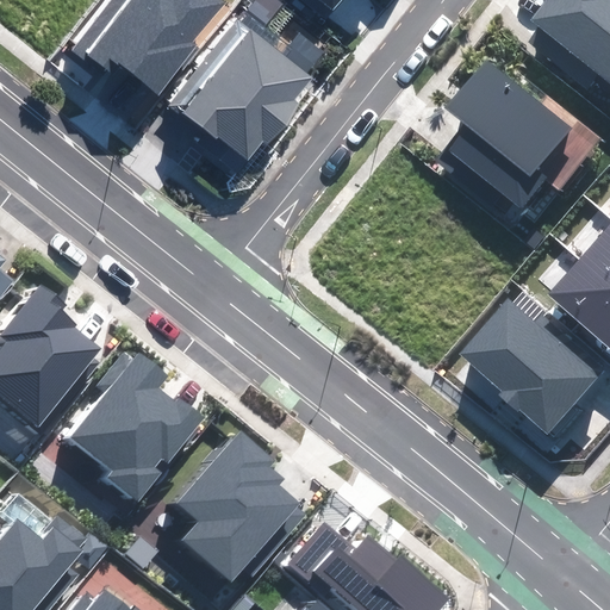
[(111,0),(72,50),(109,80),(122,63),(159,93),(195,47),(190,42),(223,1),(221,0),(111,0)]
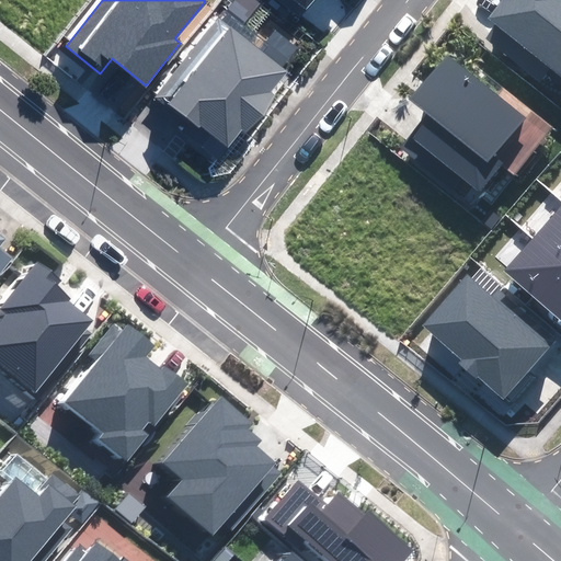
[(560,0),(502,0),(489,16),(560,73),(560,0)]
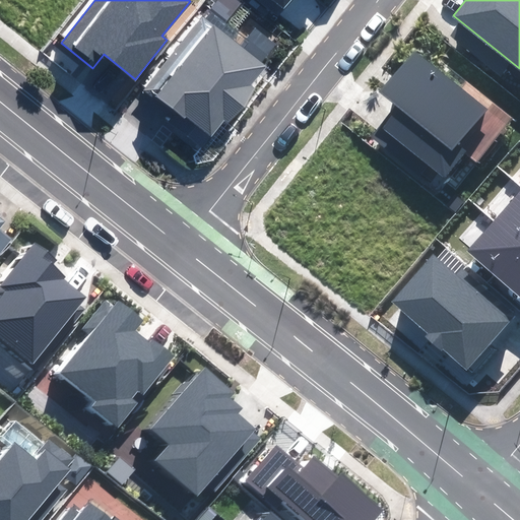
[(265,68),(203,19),(148,87),(185,117),(187,115),(211,135),(225,118),(231,121),(254,91),(249,87),(265,68)]
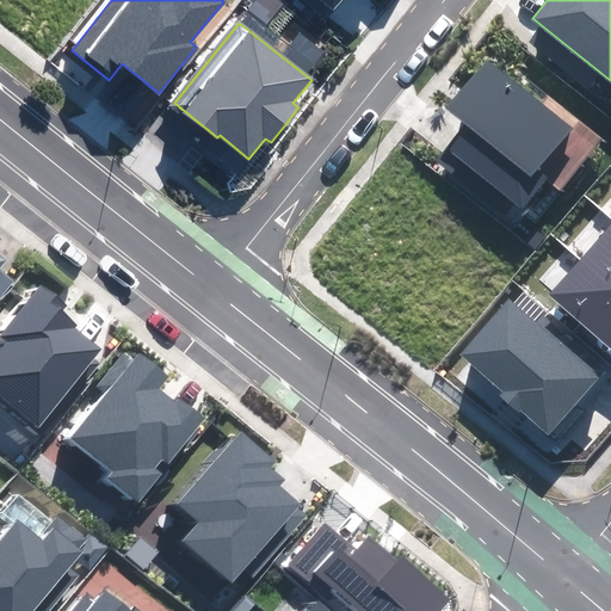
[(569,127),(487,61),(448,109),(468,124),(438,161),(504,213),(513,201),(522,207),(545,178),(535,170),(569,127)]
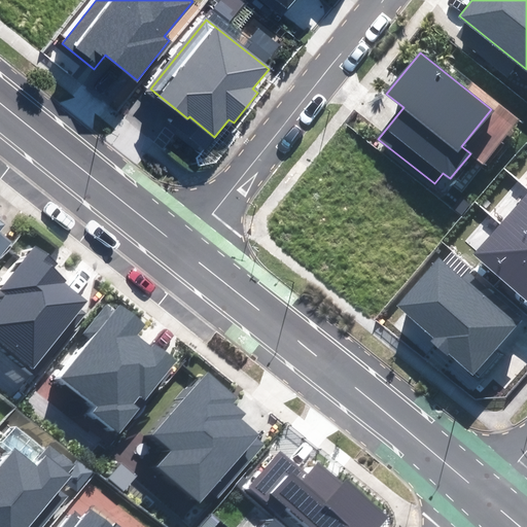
[(526,194),(501,223),(526,245),(526,194)]
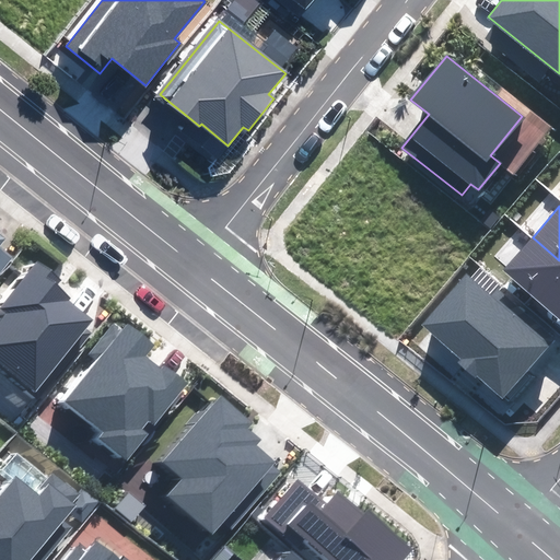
[(0,271),(12,258),(0,248),(0,241),(2,238),(0,236),(0,271)]
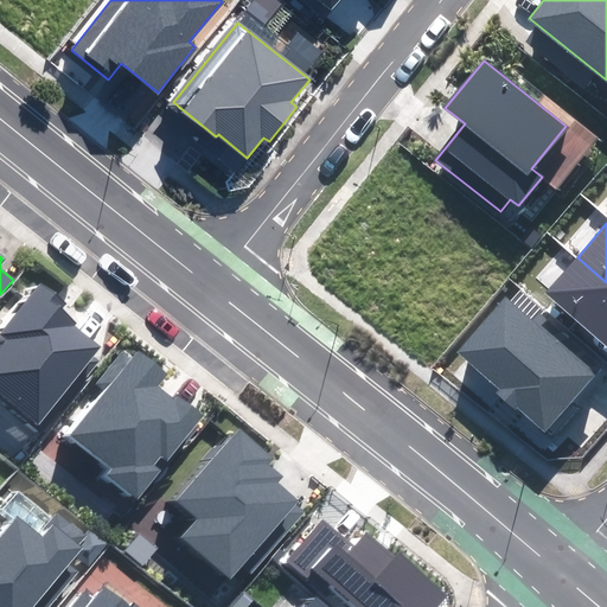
[(606,282),(577,257),(547,294),(606,345),(606,282)]
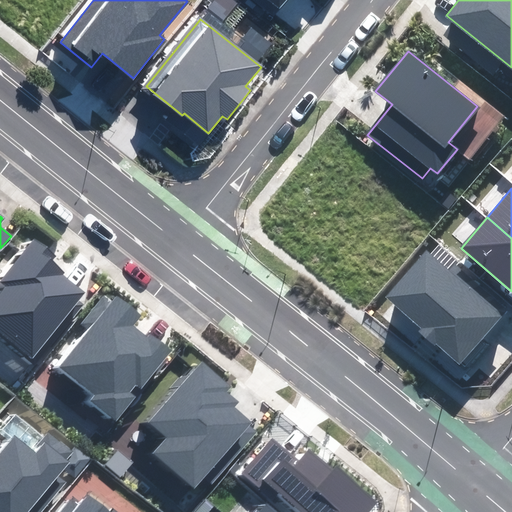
[(54,255),(35,239),(2,280),(9,286),(0,296),(0,329),(34,356),(84,293),(62,275),(64,272),(50,261),(54,255)]
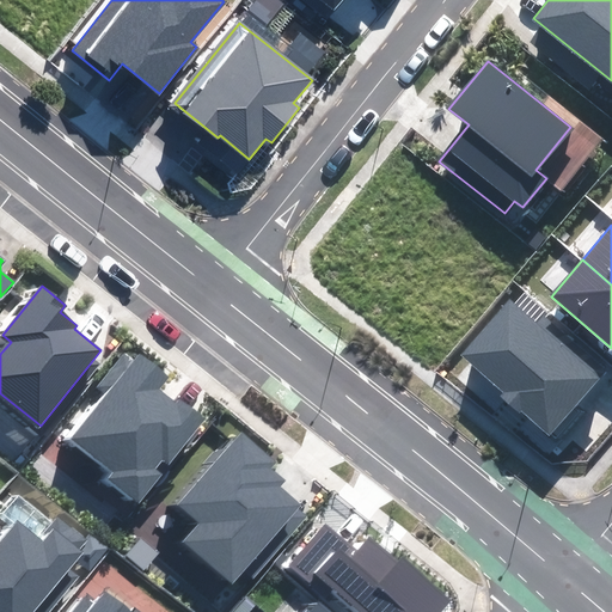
[(538,328),(509,304),(461,359),(503,393),(502,395),(548,434),(604,369),(545,319),(538,328)]
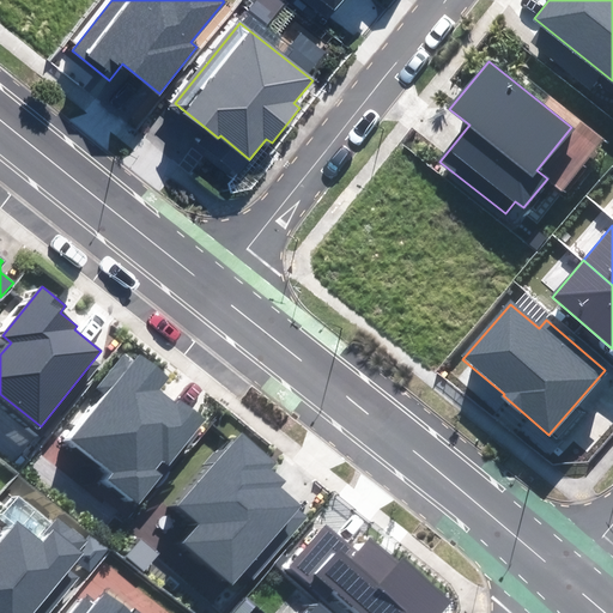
[(111,479),(140,502),(205,420),(181,401),(177,405),(158,390),(168,378),(139,357),(133,363),(125,357),(99,389),(107,396),(73,438),(116,472),(111,479)]
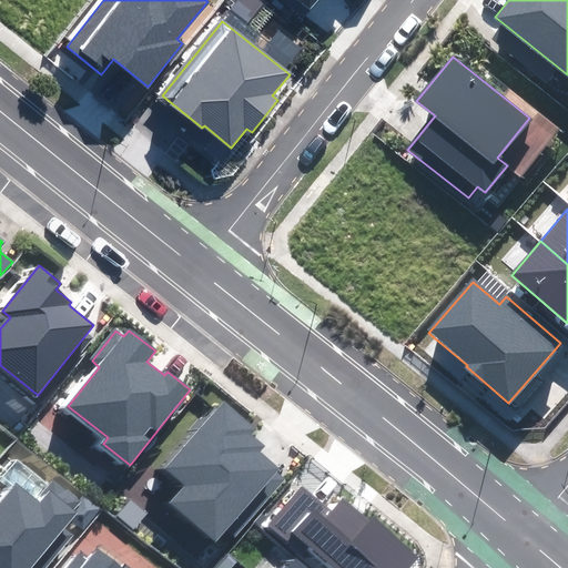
[(234,536),(286,477),(257,452),(263,446),(251,435),(255,428),(225,402),(166,468),(188,487),(173,504),(215,540),(226,528),(234,536)]
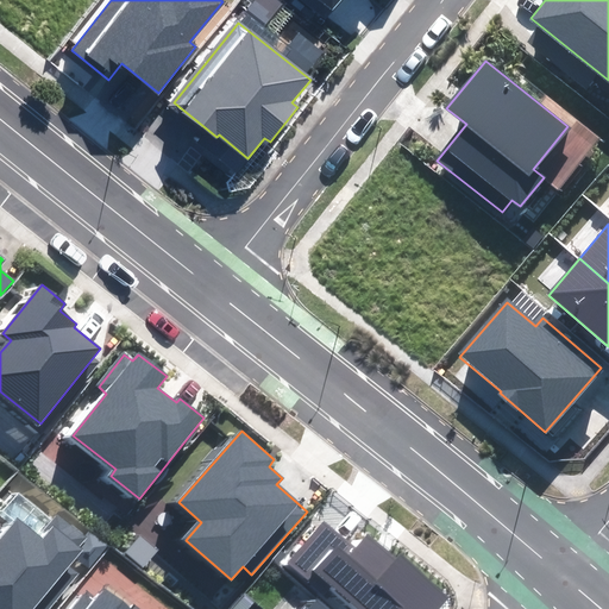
[(17,518),(0,537),(0,608),(52,608),(81,575),(69,566),(76,557),(89,566),(105,547),(62,513),(42,538),(17,518)]
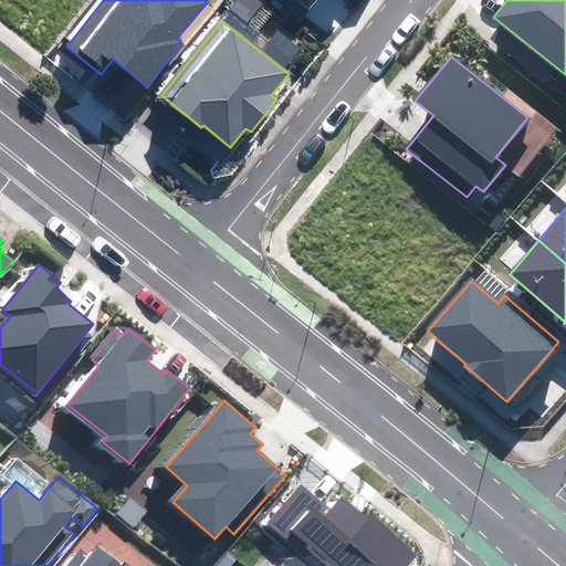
[(303,488),(270,524),(299,549),(307,541),(334,565),(402,565),(415,554),(373,516),(368,522),(341,498),(328,511),(303,488)]
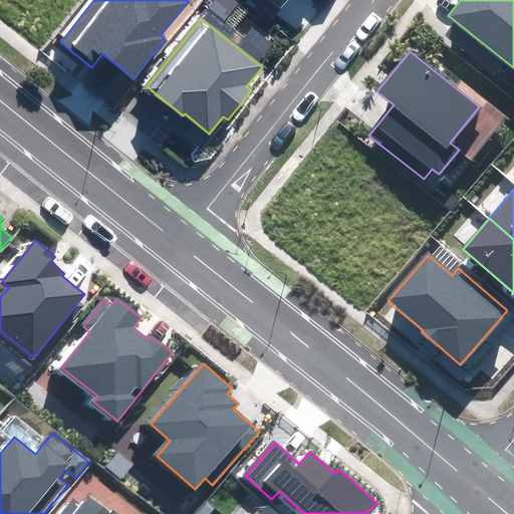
[(72,499),(59,513),(112,513),(89,495),(80,506),(72,499)]
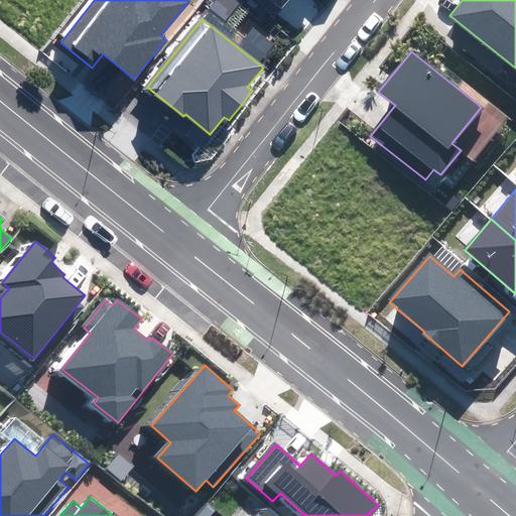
[(282,515),(272,507),(263,515),(282,515)]
